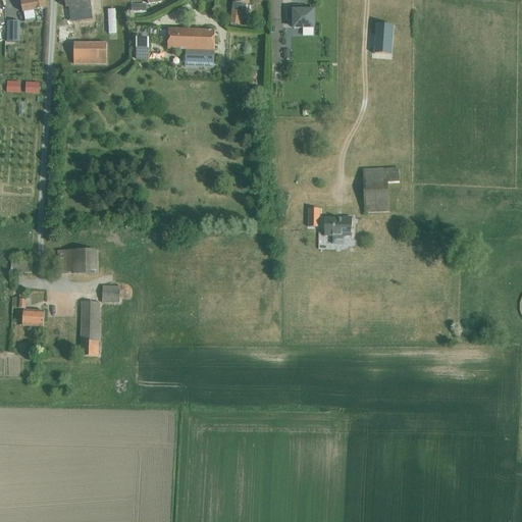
[(32,0),(33,0),(20,2),(22,13),(35,11),(46,9),(44,0),(32,0)]
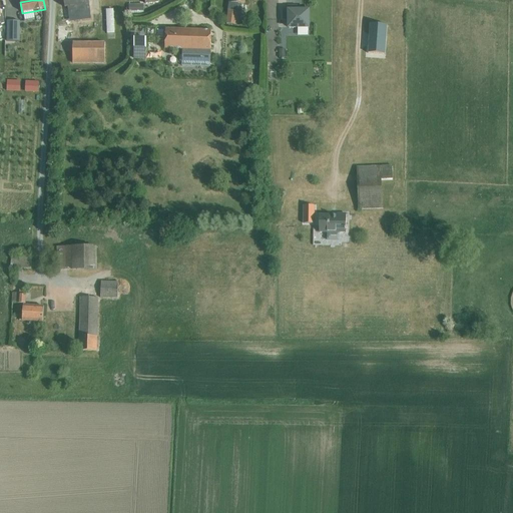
[(63,0),(64,7),(67,7),(72,6),(74,21),(90,20),(88,0),(85,1),(84,0),(63,0)]
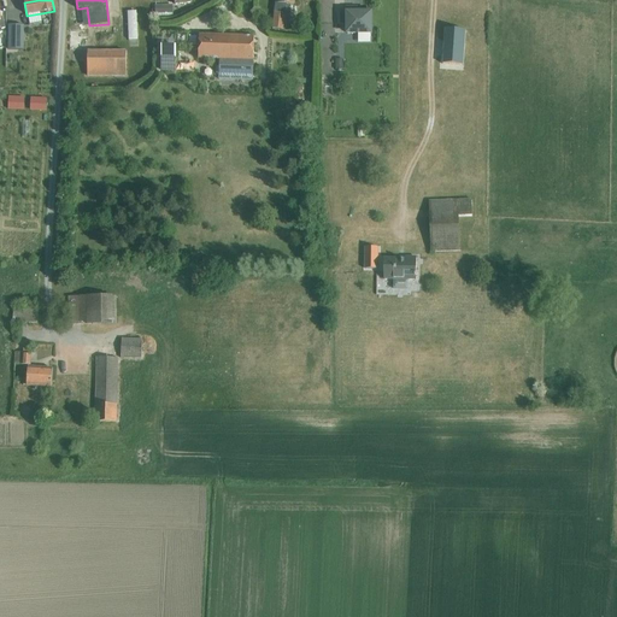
[(283,30),(285,18),(286,5),(294,5),(294,0),(275,0),(272,29),(283,30)]
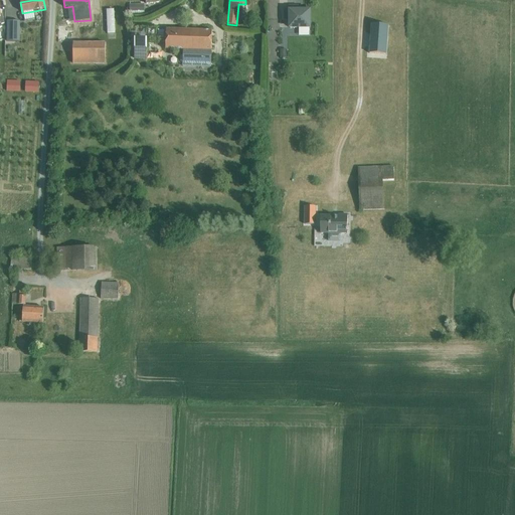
[(143,6),(129,6),(129,14),(144,14),(143,6)]
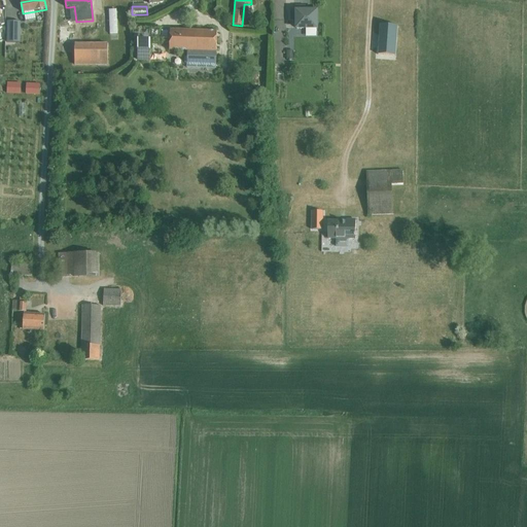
[(304,7),(295,7),(295,29),(317,29),(316,11),(304,11),(304,7)]
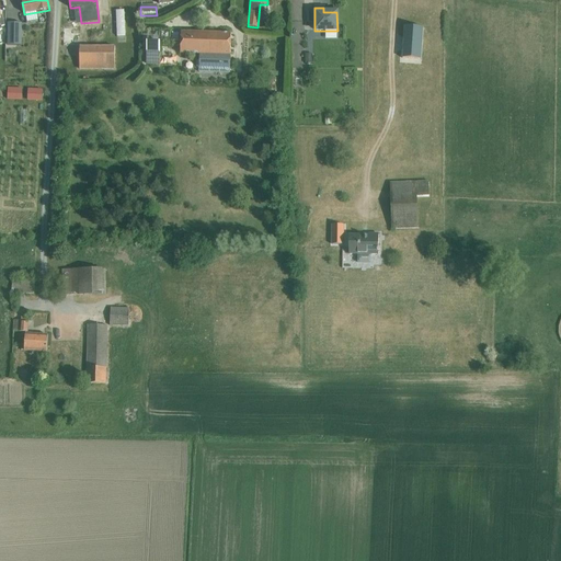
[(22,24),(9,24),(8,46),(22,46),(22,24)]
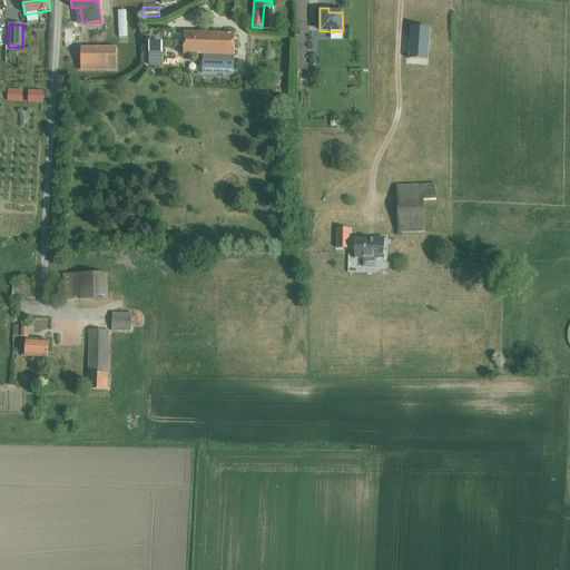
[(411,27),(409,59),(428,61),(430,29),(411,27)]
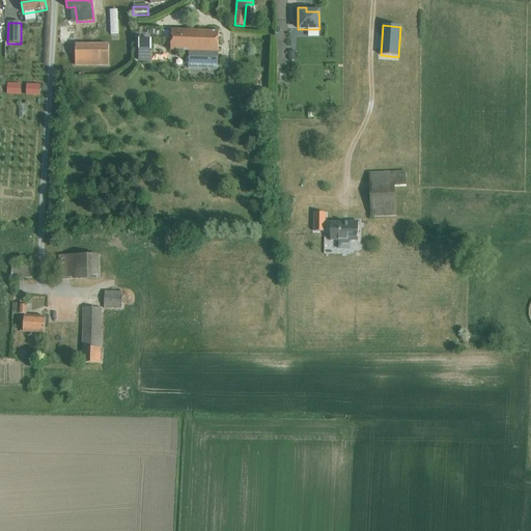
[(70,27),(60,27),(59,38),(70,38),(70,27)]
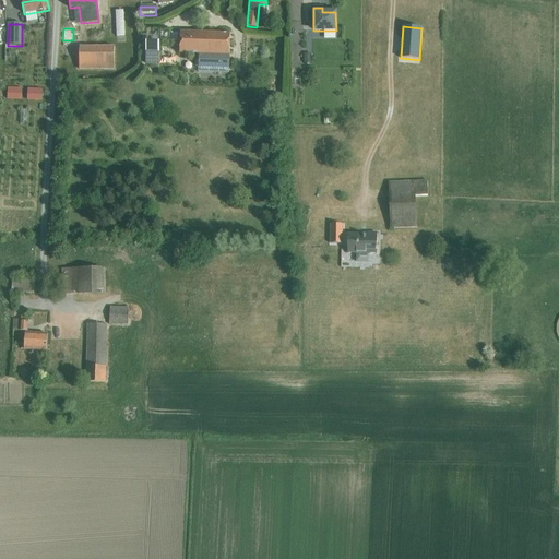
[(158,55),(159,32),(147,32),(146,54),(158,55)]
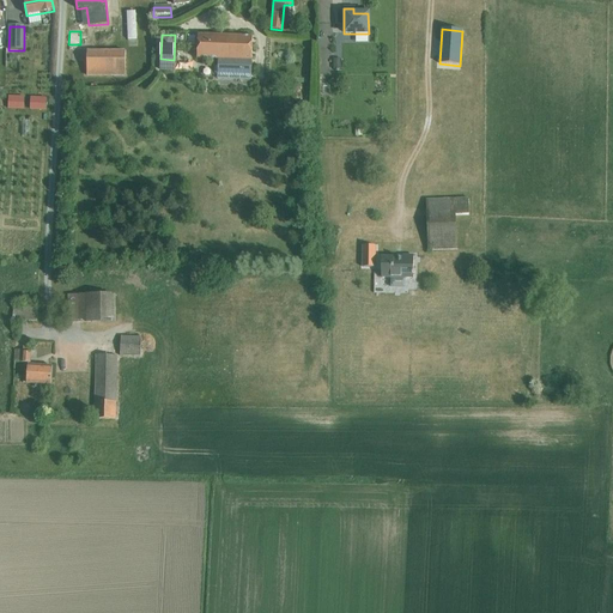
[(198,35),(196,59),(218,60),(217,79),(252,80),(252,66),(249,66),(249,61),(252,61),(253,37),(198,35)]
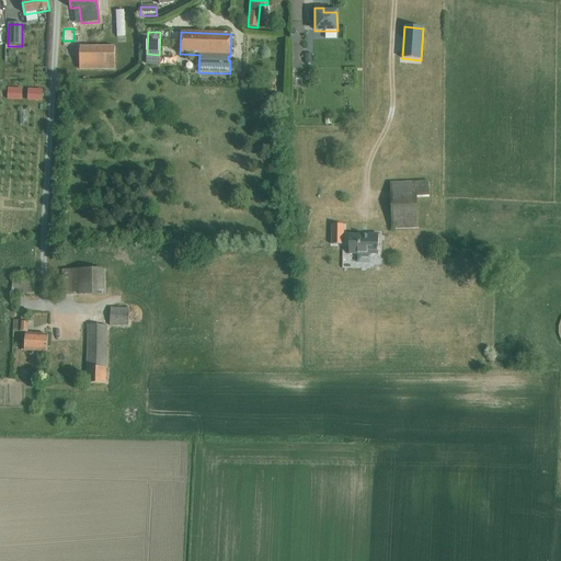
[(114,47),(79,47),(79,69),(114,69),(114,47)]
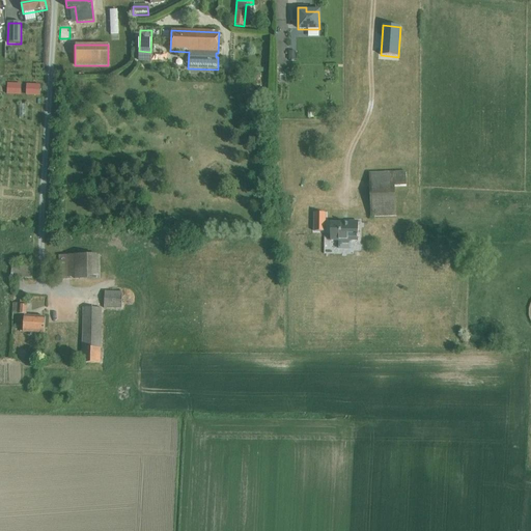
[(46,59),(46,46),(33,46),(33,59),(46,59)]
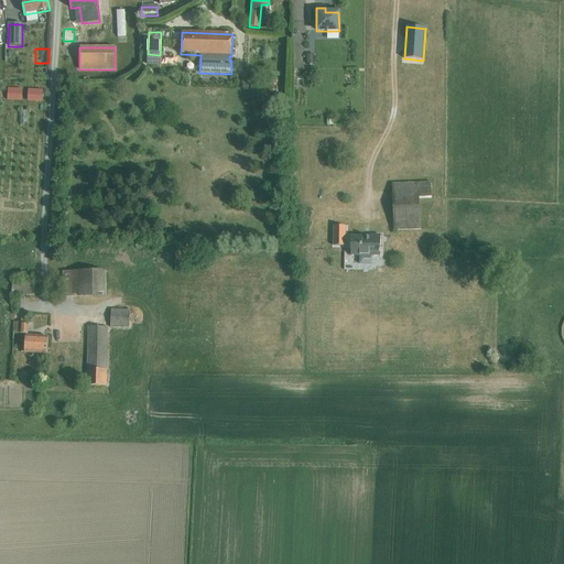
[(150,55),(150,66),(169,67),(169,56),(150,55)]
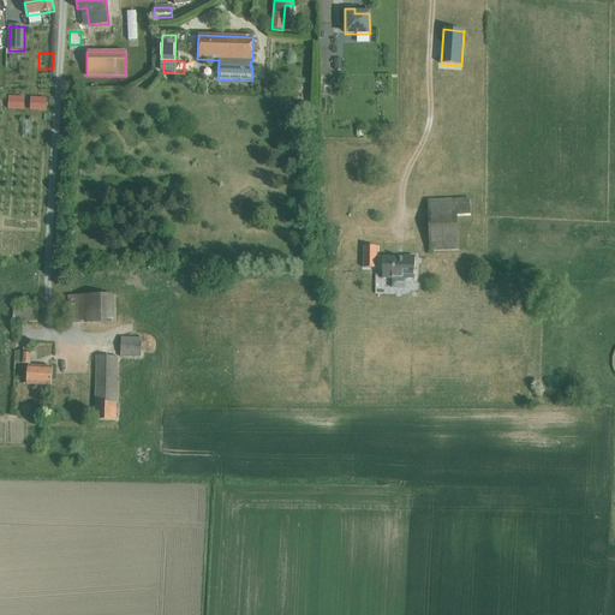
[(9,97),(9,109),(21,109),(21,97),(9,97)]
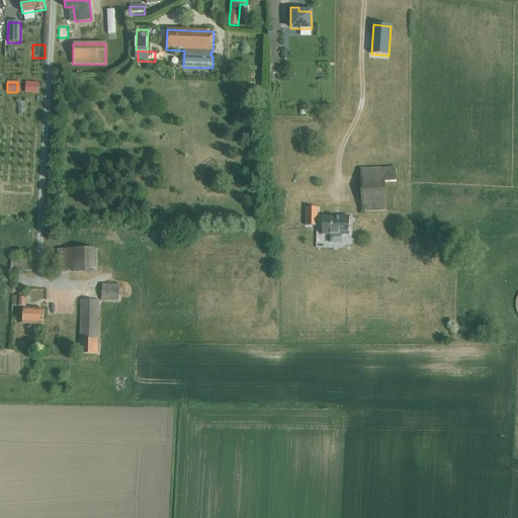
[(29,83),(28,93),(38,93),(39,83),(29,83)]
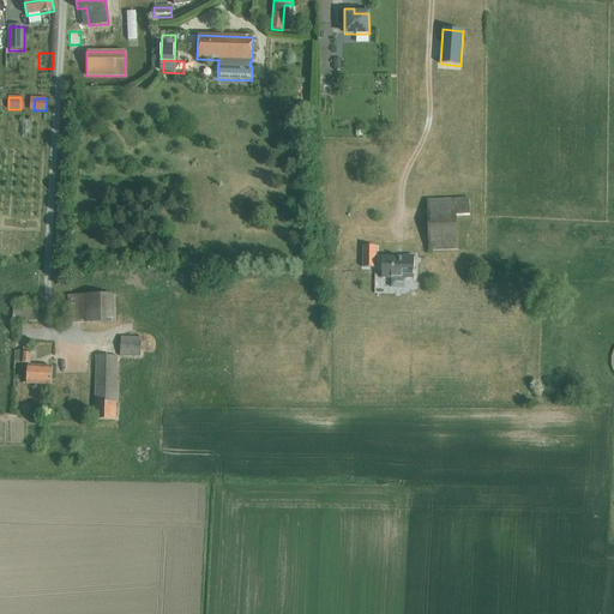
[(427,200),(428,251),(457,251),(456,216),(469,216),(469,199),(427,200)]
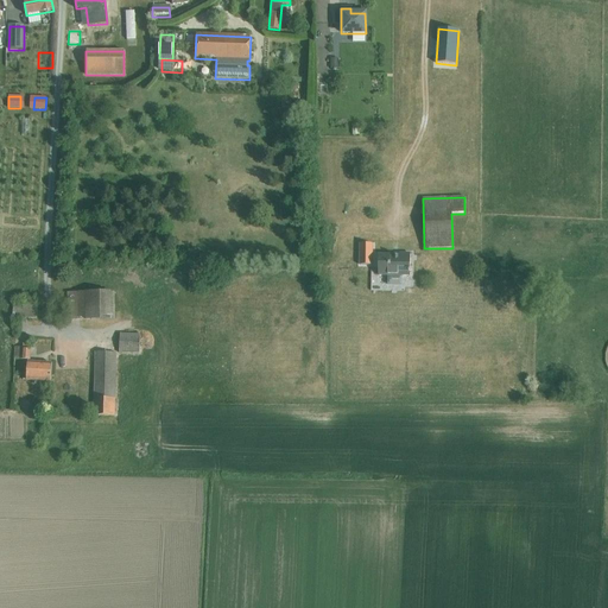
[(373,245),(360,245),(359,266),(372,266),(373,245)]
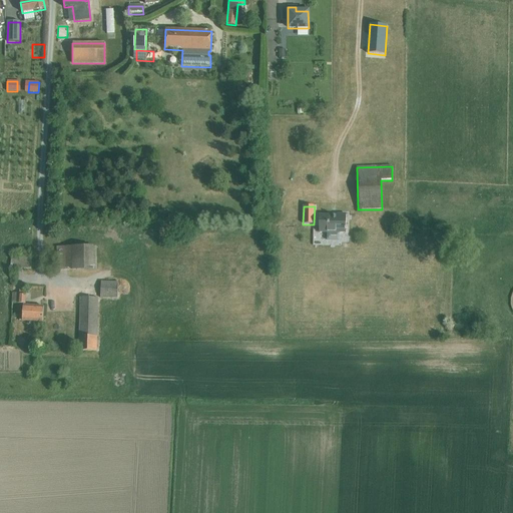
[(319,215),(319,232),(327,232),(327,240),(339,240),(339,232),(346,232),(346,231),(347,231),(347,227),(346,227),(346,214),(337,214),(337,216),(319,215)]
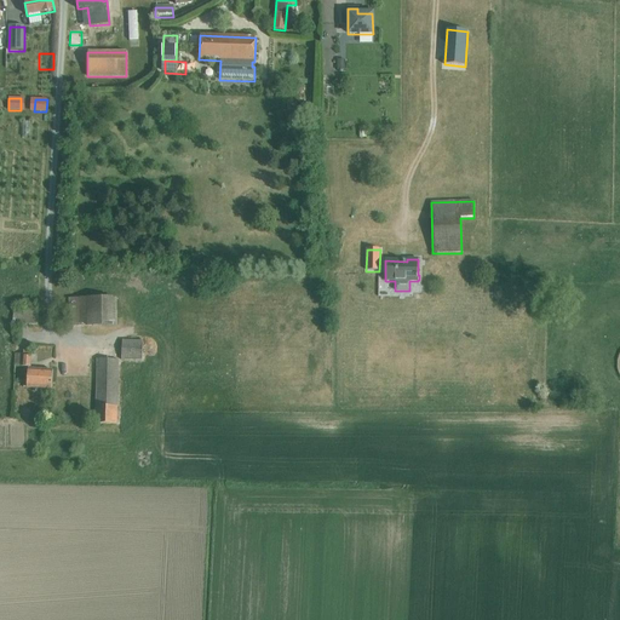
[(80,298),(68,298),(69,326),(80,326),(80,298)]
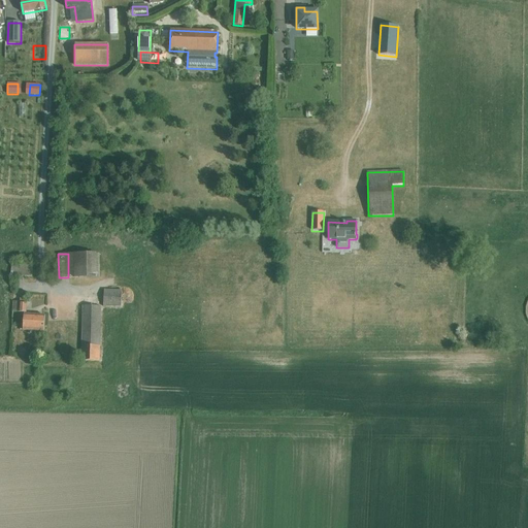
[(32,264),(11,262),(10,273),(31,274),(32,264)]
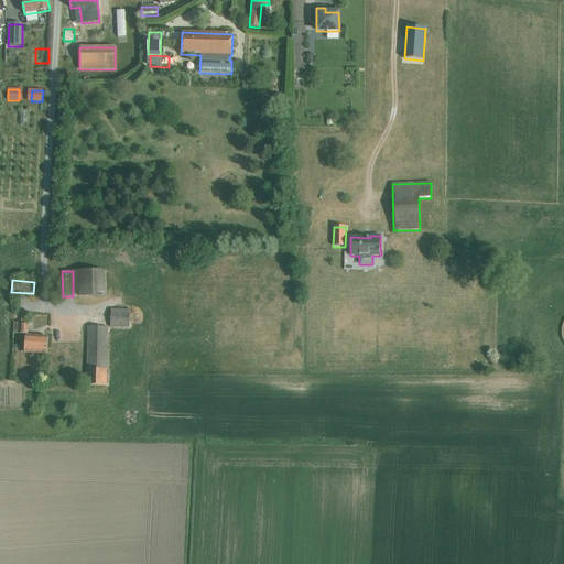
[(129,328),(129,311),(110,310),(110,327),(129,328)]
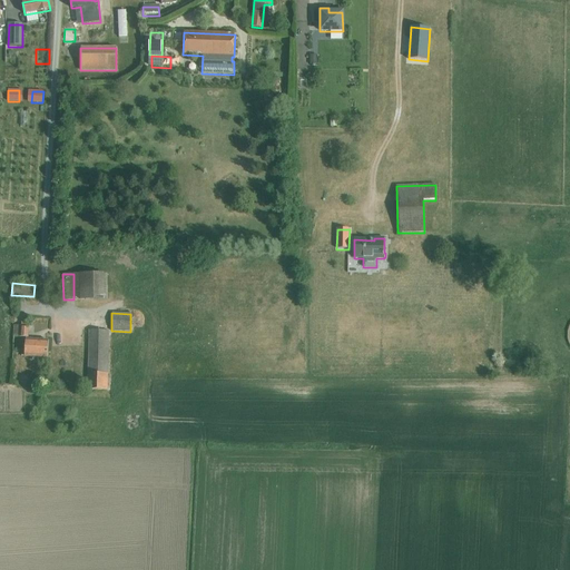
[(13,325),(12,336),(27,337),(28,326),(20,326),(13,325)]
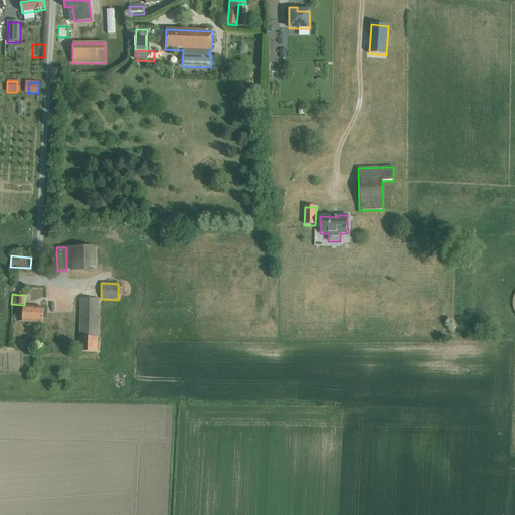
[(98,299),(80,299),(78,352),(97,353),(98,299)]
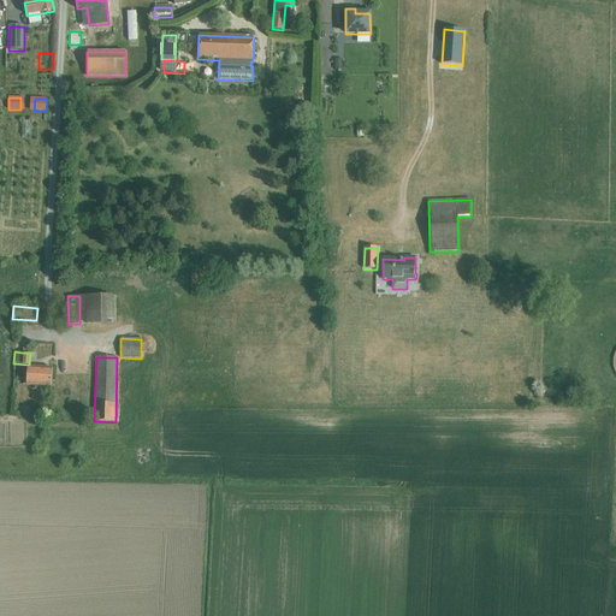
[(52,368),(28,367),(27,385),(51,388),(52,368)]
